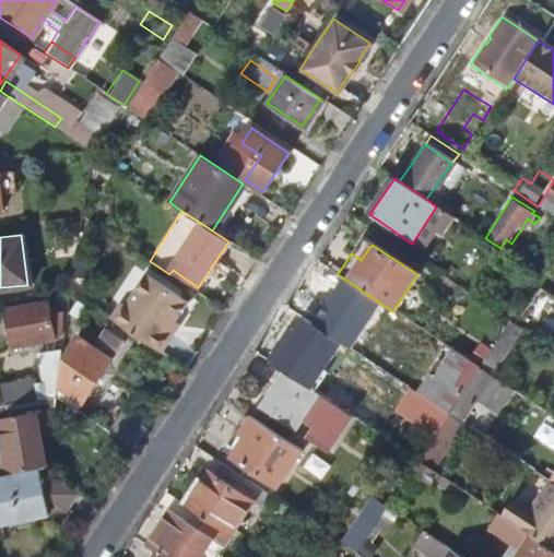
[(73,260),(70,279),(84,281),(86,262),(73,260)]
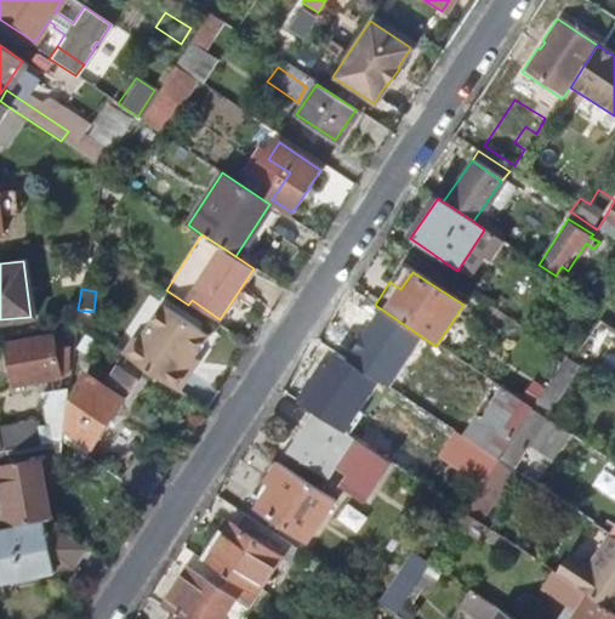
[(614,304),(608,299),(596,317),(614,329),(614,304)]
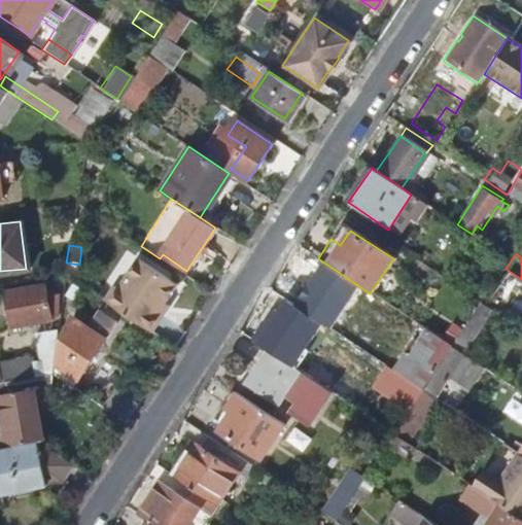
[(111,285),(101,300),(148,331),(159,317),(153,314),(174,284),(136,258),(115,288),(111,285)]
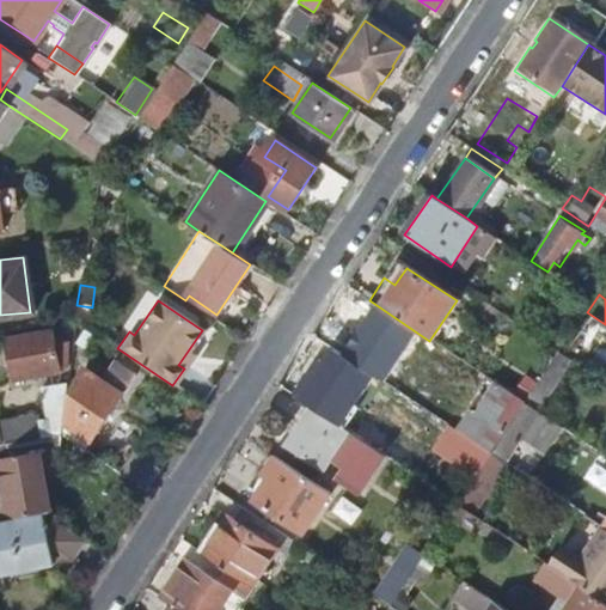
[(605,324),(587,312),(559,353),(605,383),(605,324)]
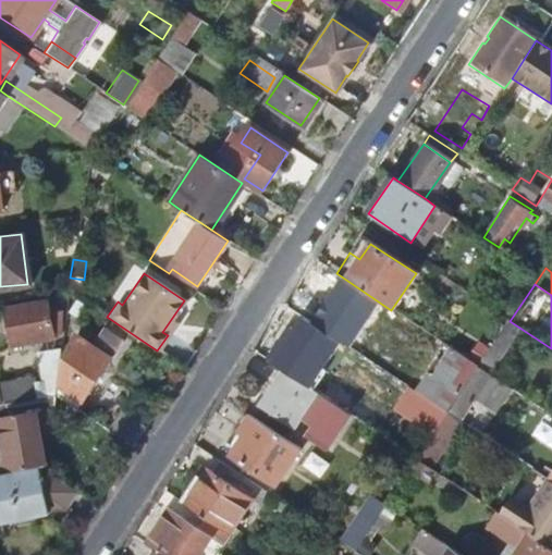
[(46,300),(5,306),(11,347),(53,341),(52,335),(58,334),(62,310),(50,311),(46,300)]
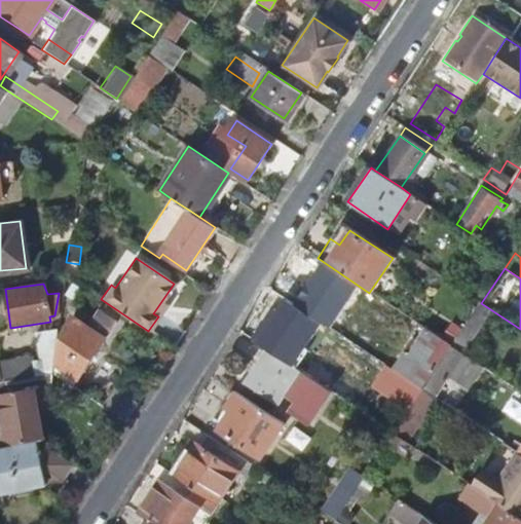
[(460,300),(443,290),(420,324),(437,335),(460,300)]
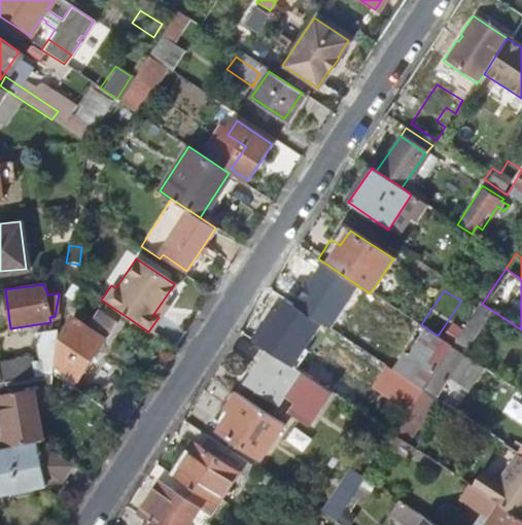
[(269,351),(327,390),(351,406),(372,374),(321,340),(305,364),(292,357),(301,344),(288,336),(301,315),(278,302),(253,338),(270,349),(269,351)]
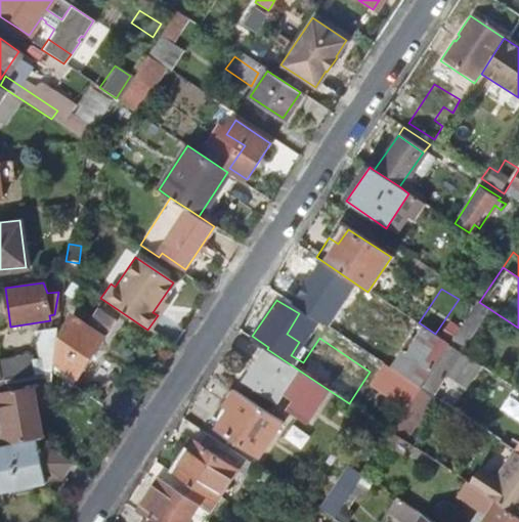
[(112,321),(96,311),(86,327),(67,315),(51,362),(75,378),(112,321)]
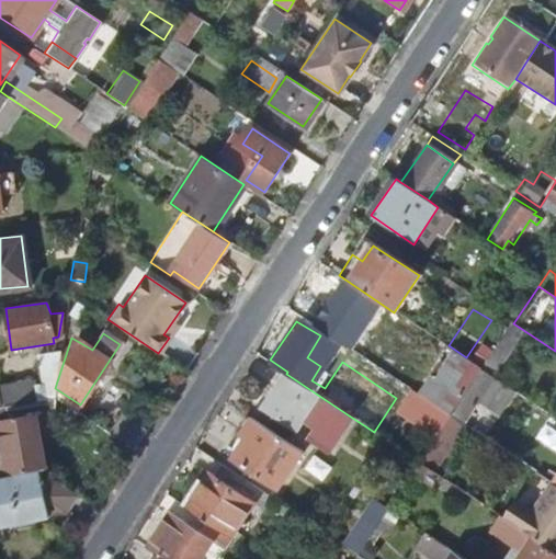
[(479,346),(468,362),(478,368),(488,353),(479,346)]
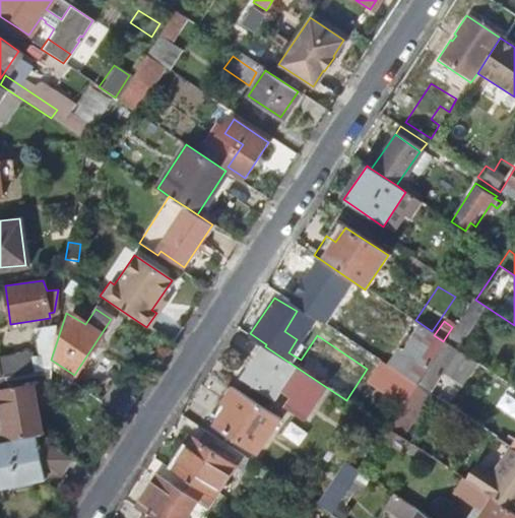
[(34,326),(40,370),(50,369),(51,360),(57,323),(34,326)]
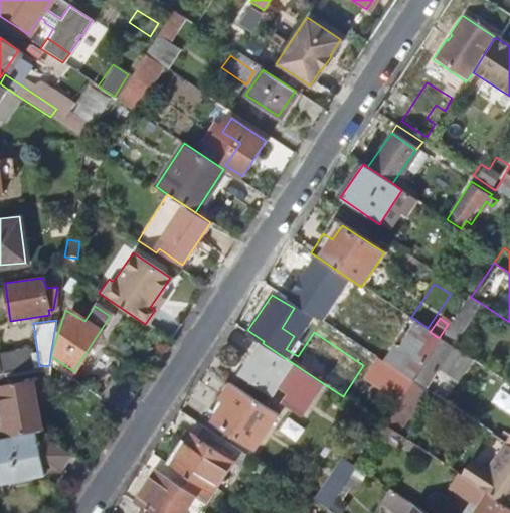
[(419,325),(402,352),(421,364),(439,338),(430,332),(419,325)]
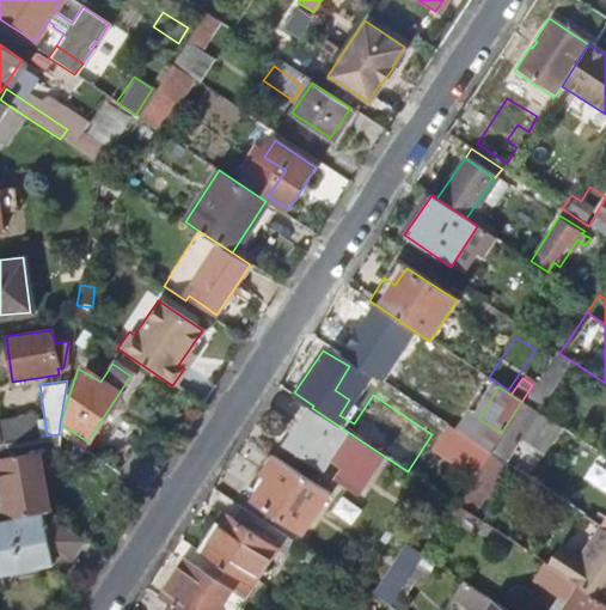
[(521,402),(501,433),(488,452),(501,461),(515,439),(518,441),(527,426),(549,441),(558,426),(521,402)]
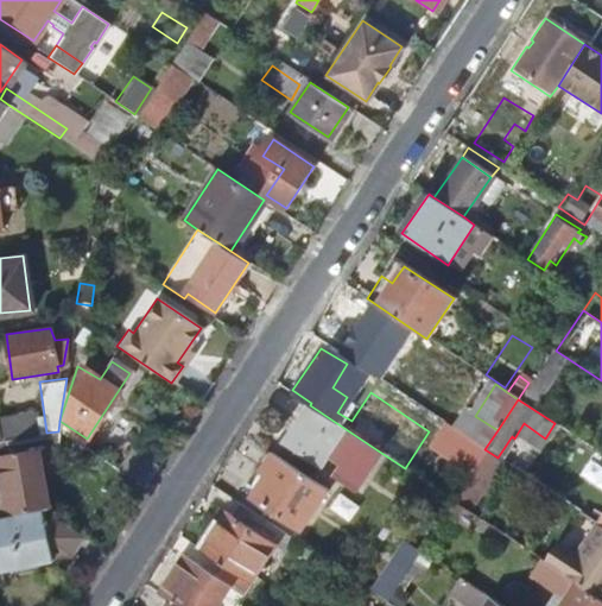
[(280,440),(319,465),(327,454),(336,460),(329,472),(353,487),(378,450),(310,405),(305,402),(280,440)]
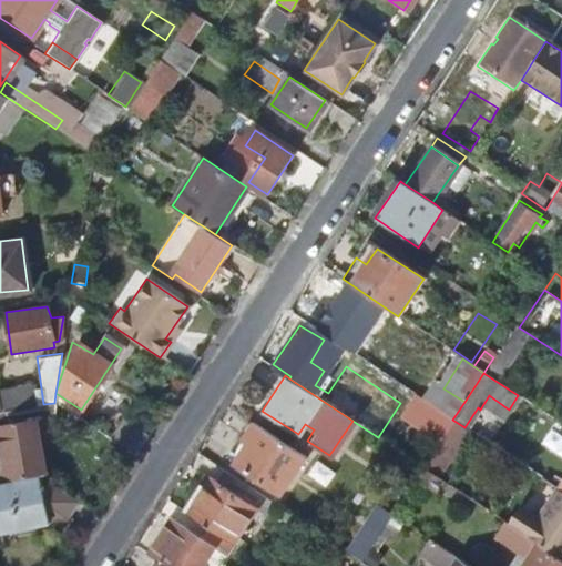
[(0,411),(37,405),(33,383),(0,386),(0,411)]
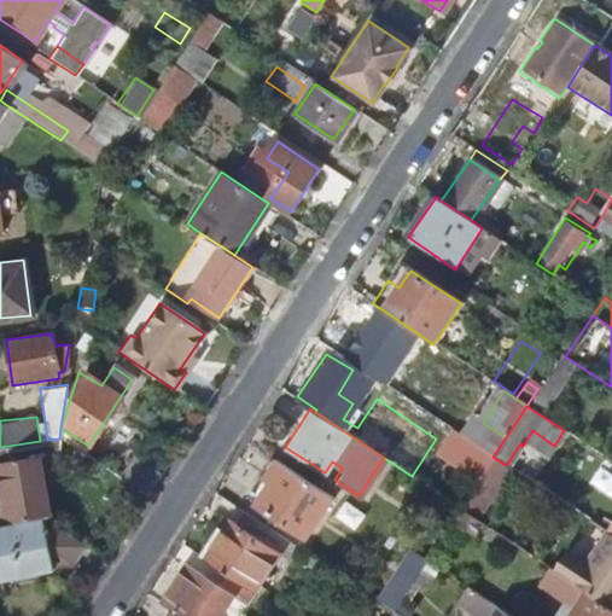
[(439,451),(479,476),(493,457),(453,430),(439,451)]
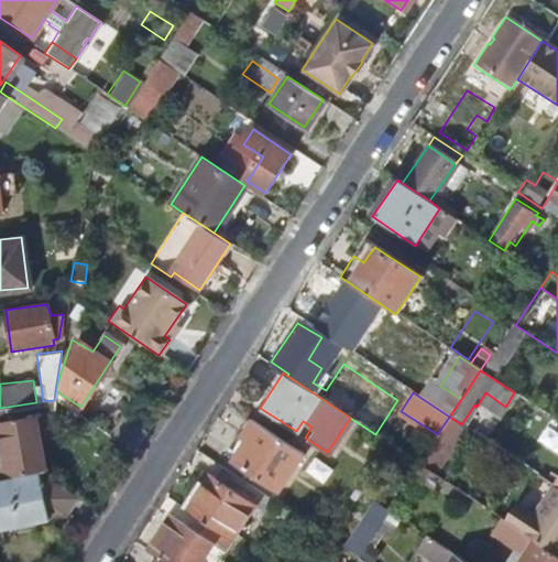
[(0,455),(3,477),(35,472),(48,469),(44,434),(41,436),(37,420),(58,417),(54,400),(43,401),(36,402),(0,408),(0,455)]
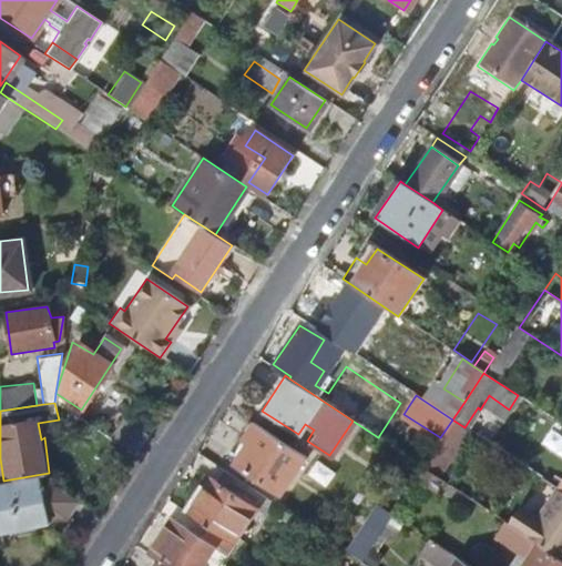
[(259,428),(235,466),(279,496),(306,458),(259,428)]
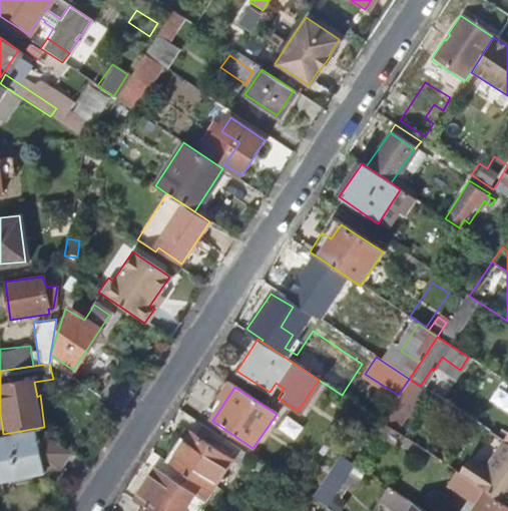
[(375,431),(393,444),(400,433),(381,421),(375,431)]
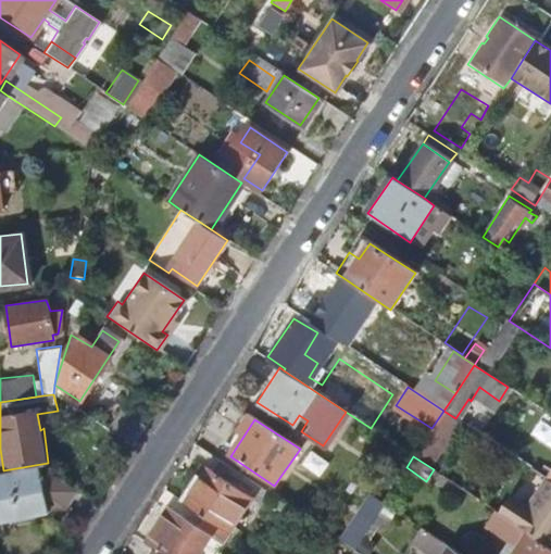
[(207,468),(184,503),(200,514),(228,532),(230,533),(253,499),(262,505),(270,493),(216,458),(209,470),(207,468)]
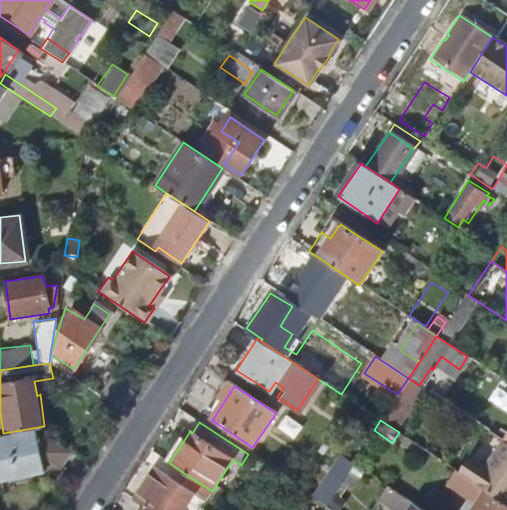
[(0,478),(44,472),(55,470),(68,451),(55,443),(35,430),(0,435),(0,478)]
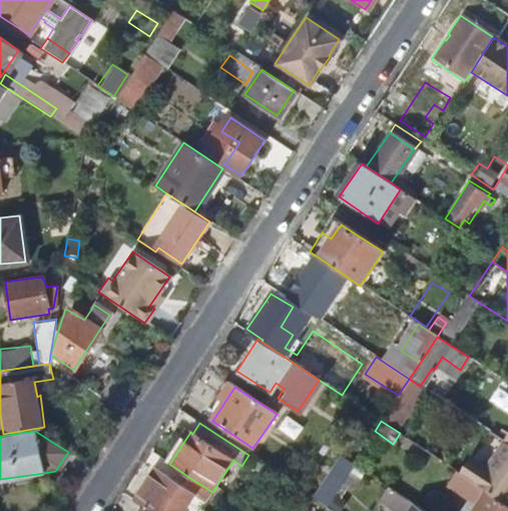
[(428,460),(422,470),(438,481),(441,476),(448,481),(446,484),(477,505),(474,510),(469,507),(466,510),(507,510),(507,504),(483,488),(460,473),(407,438),(401,447),(417,459),(422,457),(428,460)]
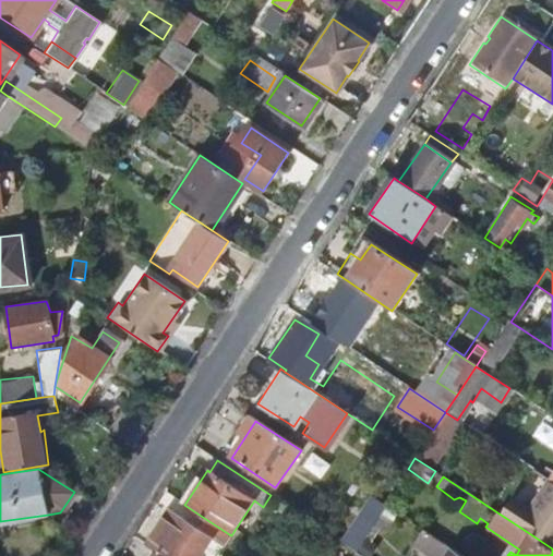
[(552,482),(548,479),(527,509),(511,498),(501,515),(526,531),(552,548),(552,482)]
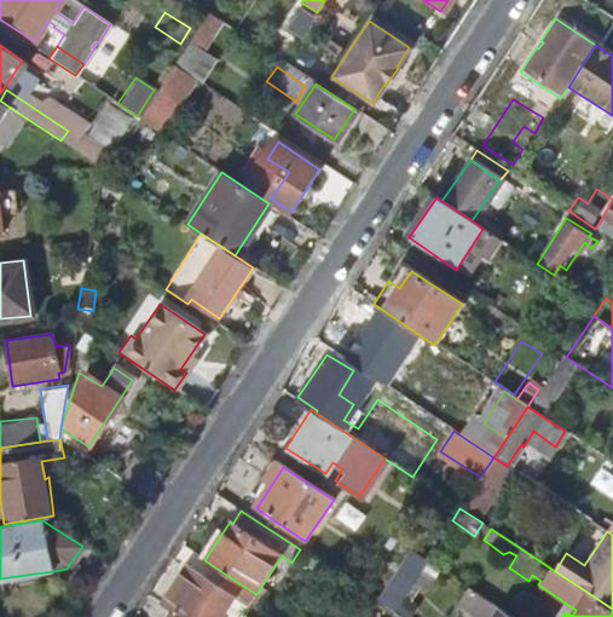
[(402,611),(434,563),(410,547),(377,595),(402,611)]
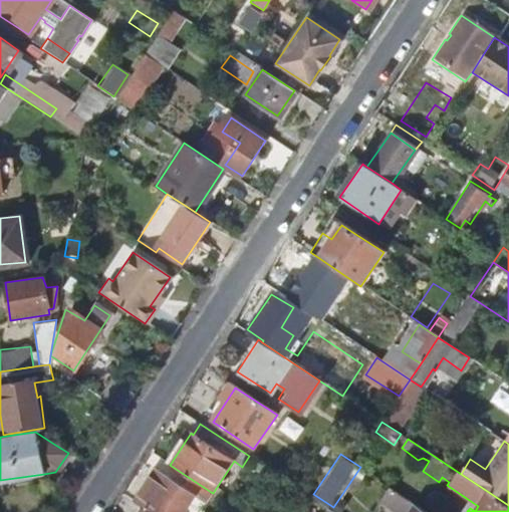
[(155,471),(134,503),(141,508),(147,511),(182,511),(193,497),(203,504),(211,492),(185,475),(178,486),(155,471)]
